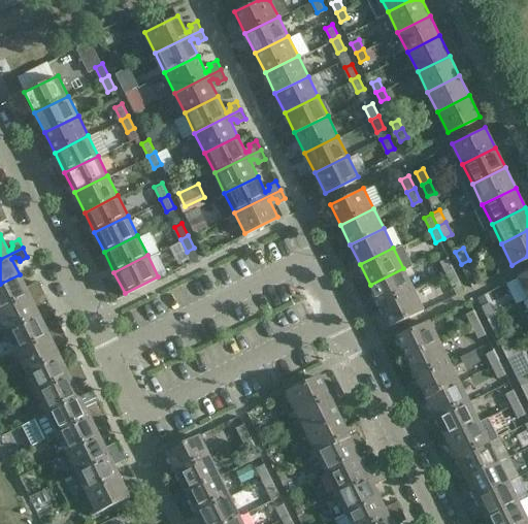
[(454,268),(448,256),(439,259),(446,271),(454,268)]
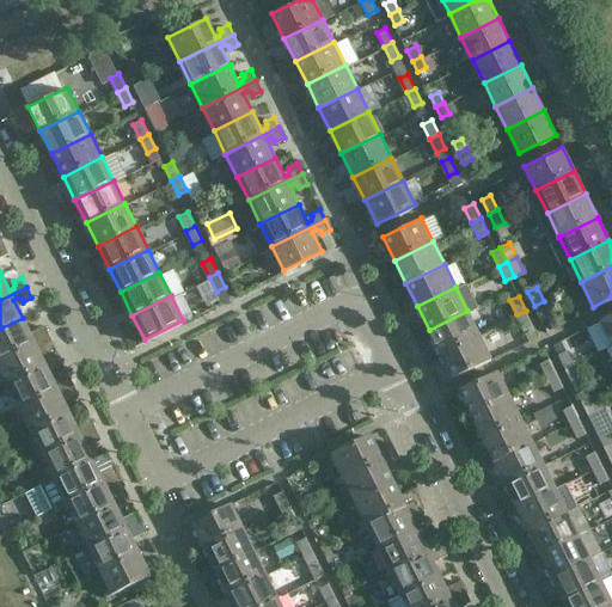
[(550,316),(544,301),(534,306),(542,320),(550,316)]
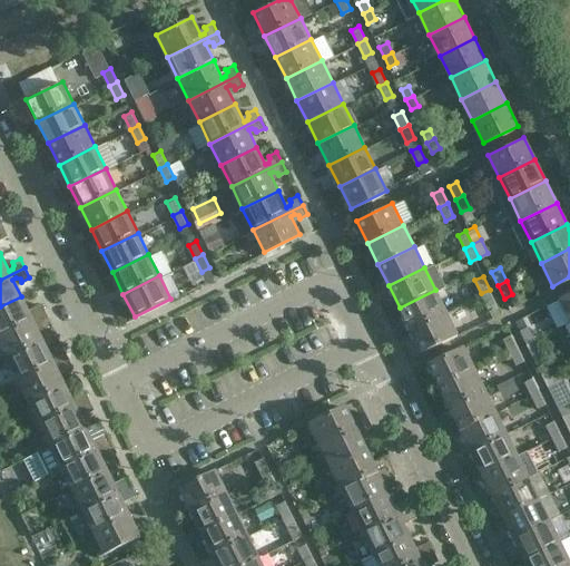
[(446,311),(435,290),(400,308),(410,329),(446,311)]
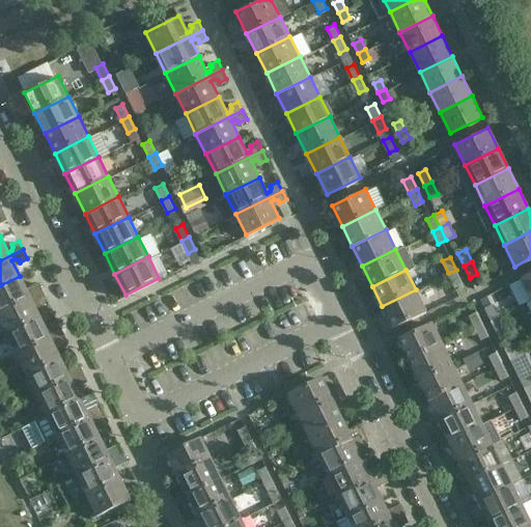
[(463,281),(456,270),(448,273),(454,285),(463,281)]
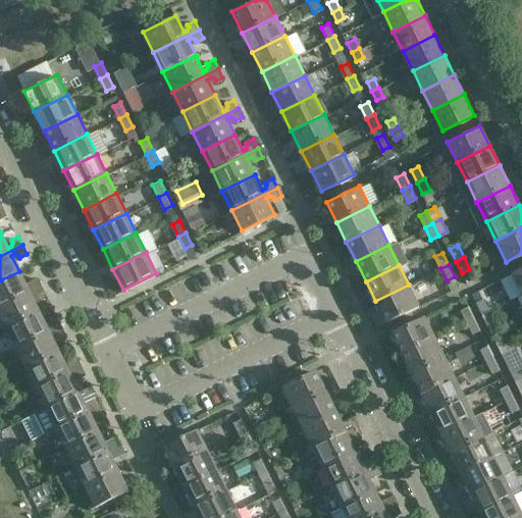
[(521,292),(521,266),(512,272),(521,293),(521,292)]
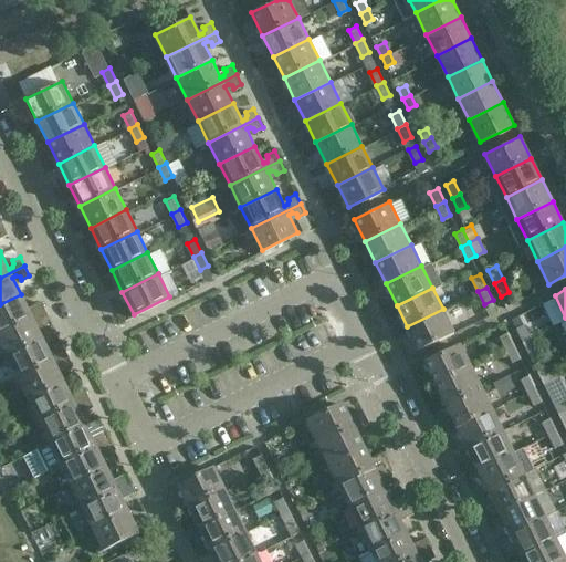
[(0,331),(45,309),(41,300),(33,303),(34,305),(33,310),(30,311),(21,294),(0,304),(0,331)]
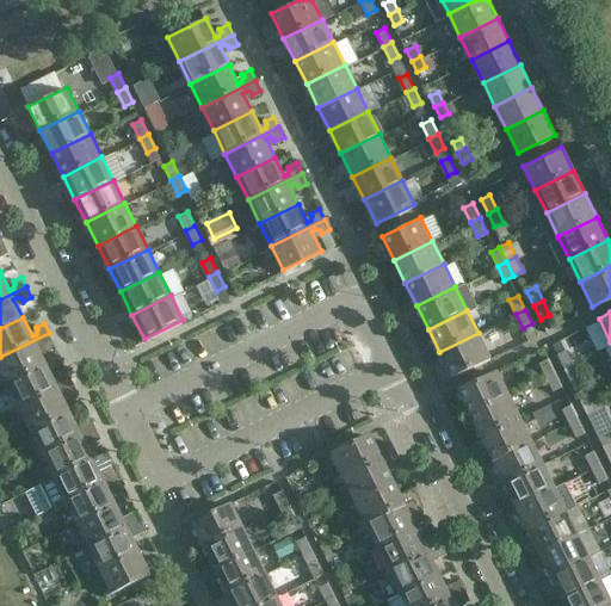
[(45,364),(37,345),(41,344),(44,345),(45,347),(54,344),(49,333),(0,357),(0,368),(7,383),(45,364)]
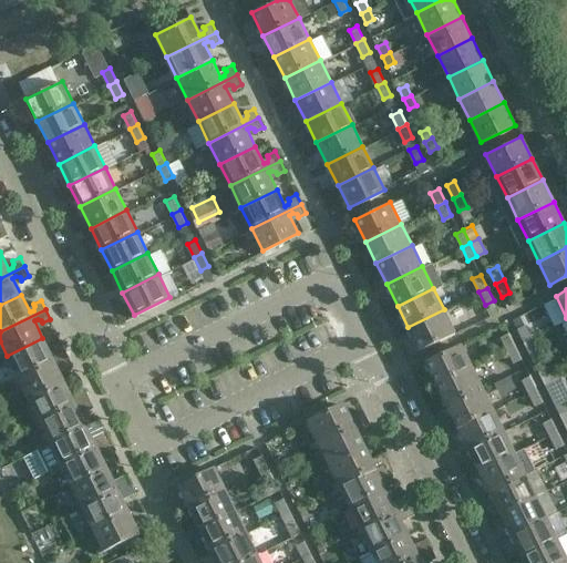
[(455,331),(444,309),(408,327),(419,349),(455,331)]
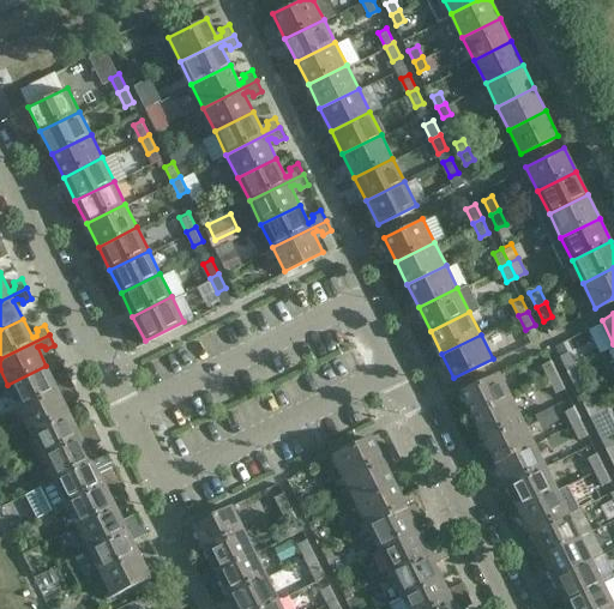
[(576,363),(569,349),(559,354),(566,368),(576,363)]
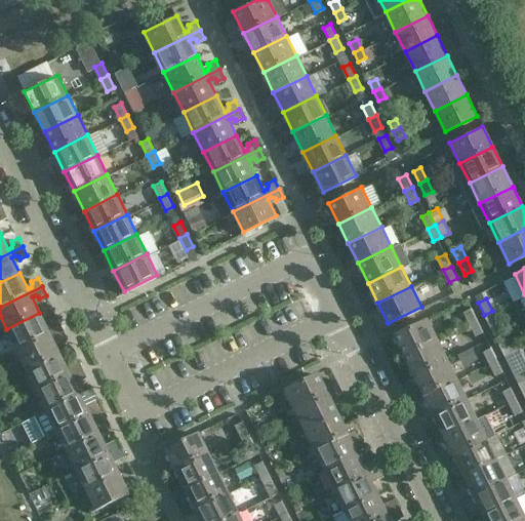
[(477,318),(471,306),(463,310),(469,322),(477,318)]
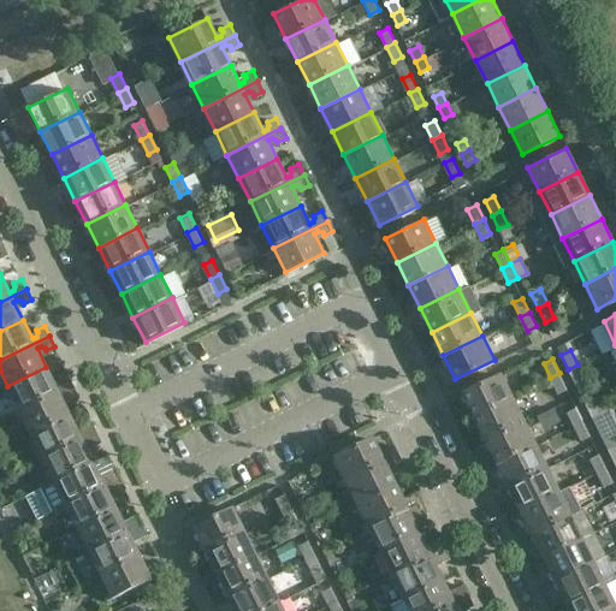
[(585,379),(578,365),(568,369),(575,384),(585,379)]
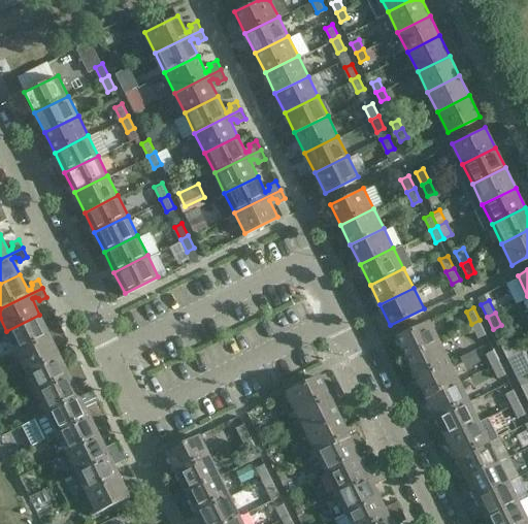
[(17,351),(63,328),(58,319),(51,323),(52,325),(51,329),(47,330),(39,315),(6,331),(17,351)]
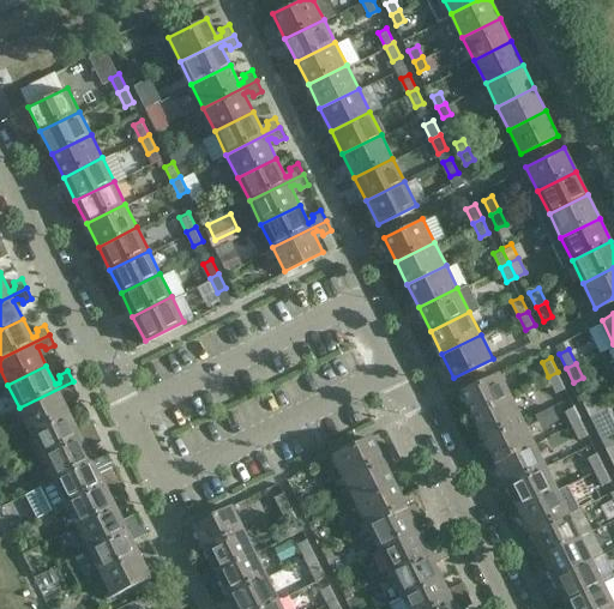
[(511,396),(499,372),(459,391),(471,415),(511,396)]
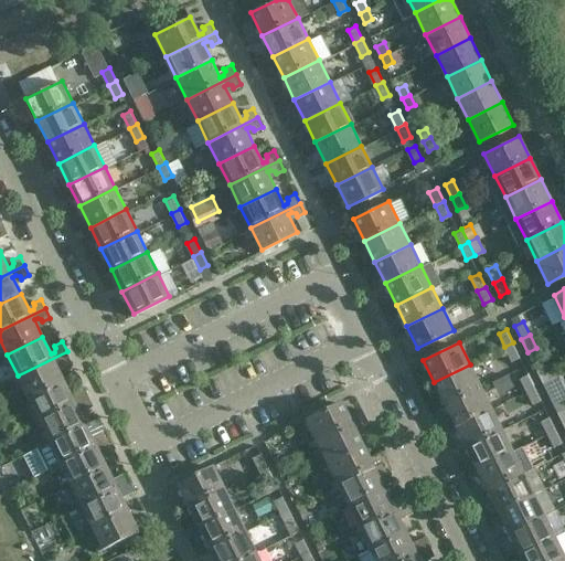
[(520,356),(513,342),(504,347),(511,360),(520,356)]
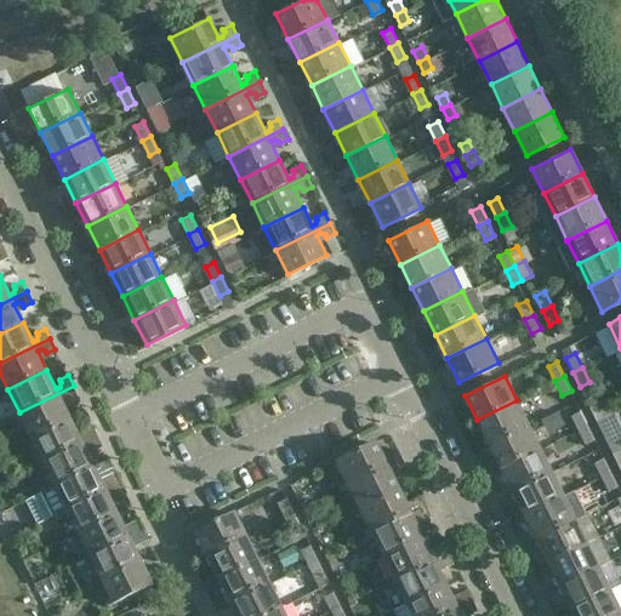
[(70,417),(61,398),(64,395),(68,398),(70,400),(79,395),(74,386),(20,412),(30,437),(70,417)]
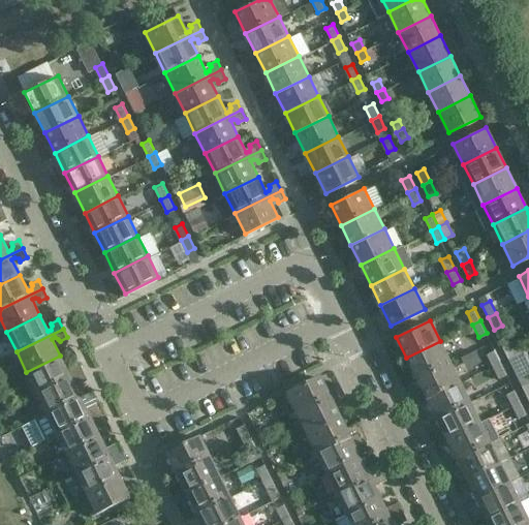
[(449,361),(440,341),(406,358),(416,377),(449,361)]
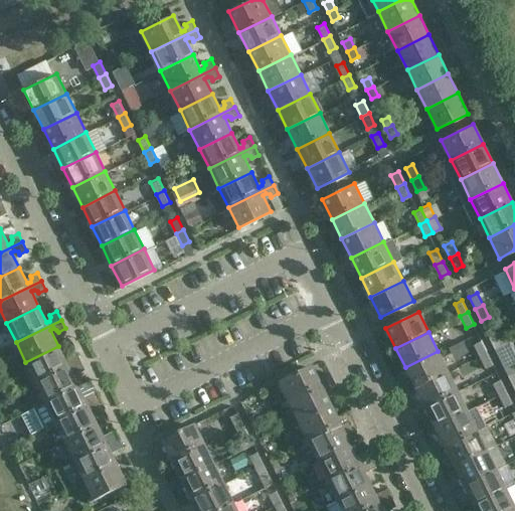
[(502,344),(496,332),(489,335),(494,347),(502,344)]
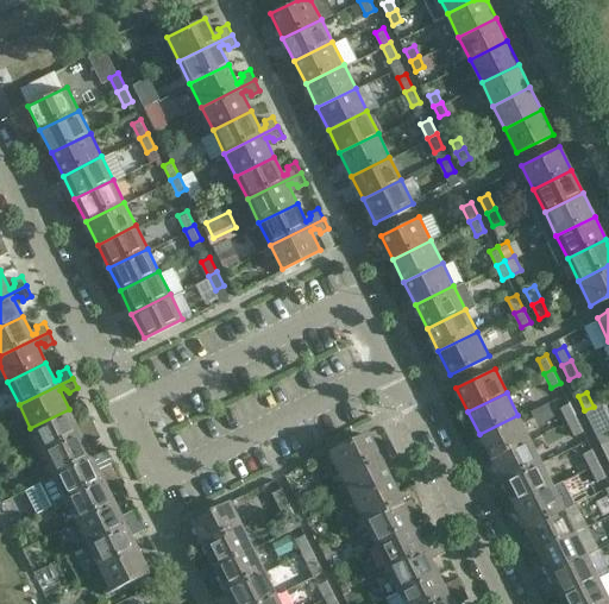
[(576,415),(569,401),(560,406),(567,420),(576,415)]
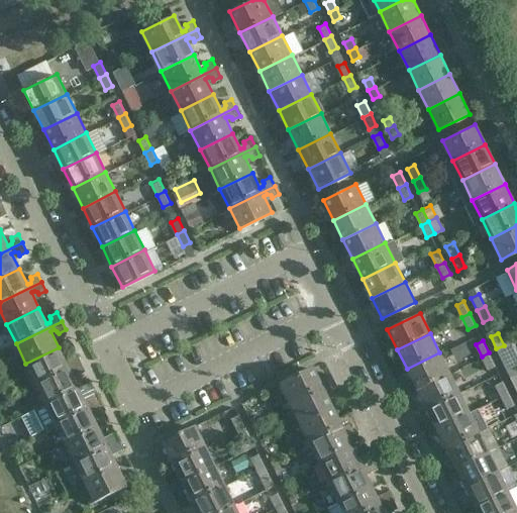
[(510,356),(504,345),(496,348),(502,361),(510,356)]
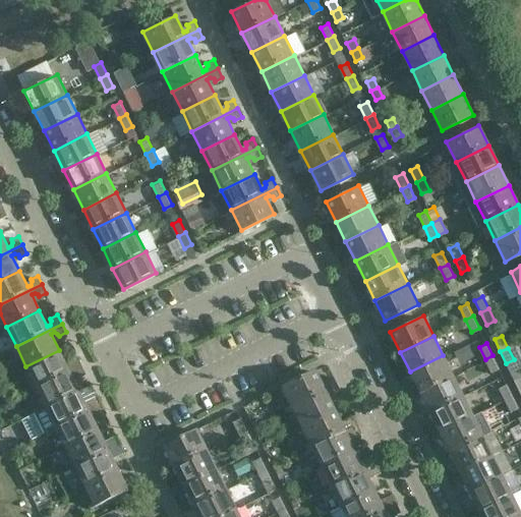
[(36,386),(81,363),(77,354),(69,358),(71,360),(69,364),(66,365),(59,350),(25,366),(36,386)]
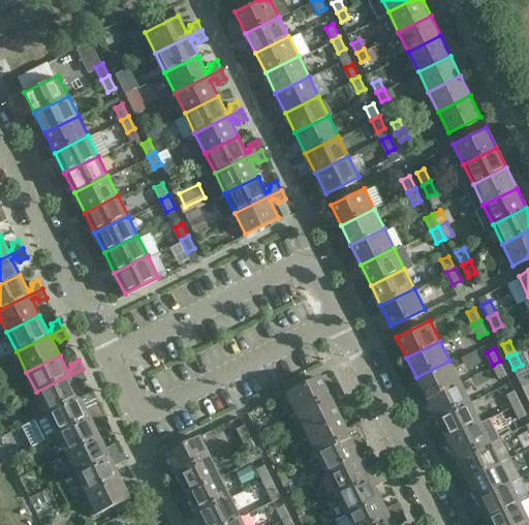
[(460,380),(449,361),(416,377),(427,398),(460,380)]
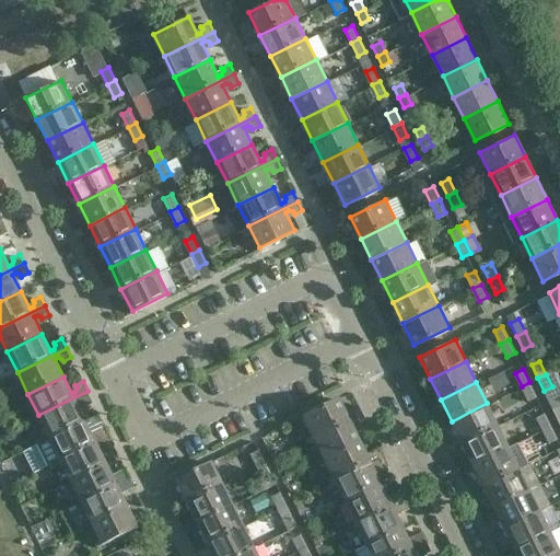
[(536,395),(529,382),(522,386),(528,400),(536,395)]
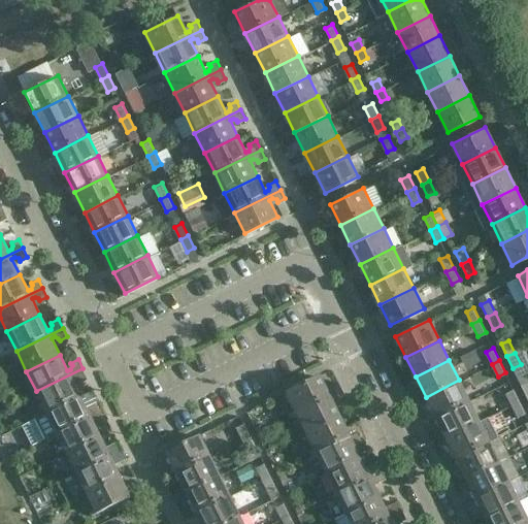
[(79,394),(71,379),(74,378),(78,379),(79,381),(87,377),(83,368),(36,391),(46,412),(79,394)]
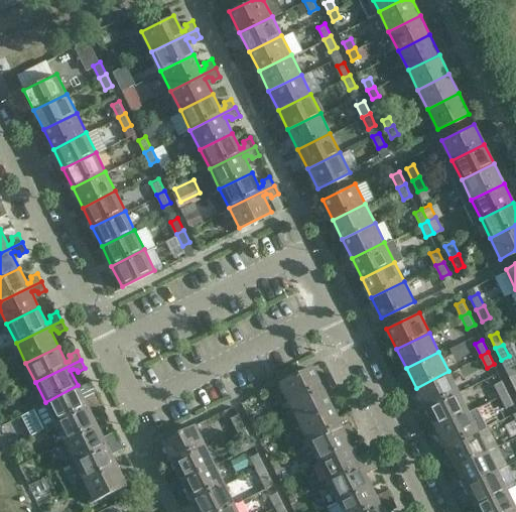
[(289,402),(335,379),(330,371),(323,374),(324,377),(323,380),(319,382),(311,365),(279,382),(289,402)]
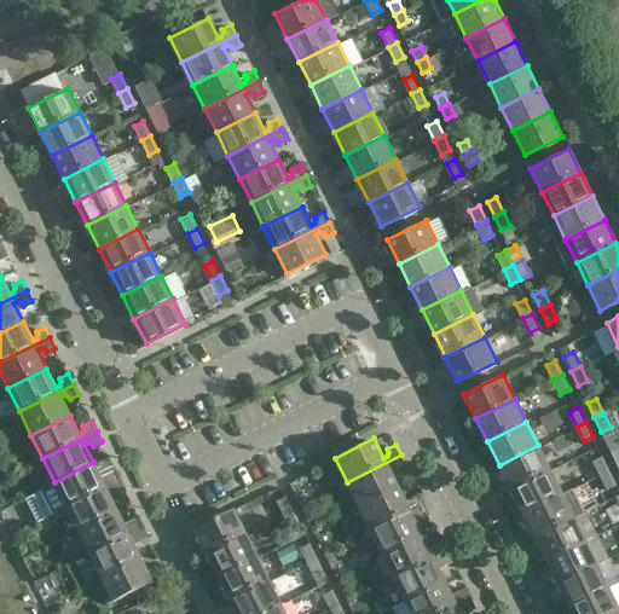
[(550,469),(538,445),(499,465),(510,488),(550,469)]
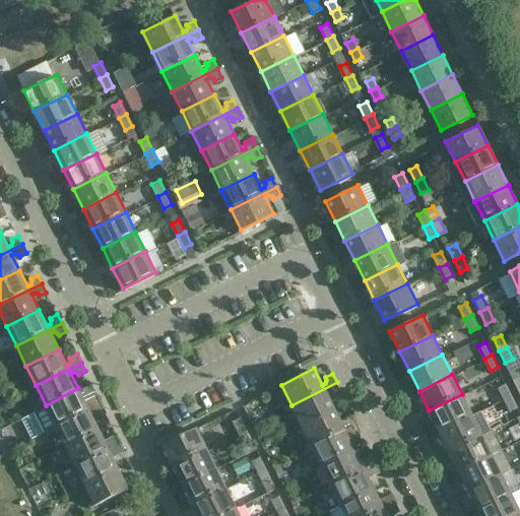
[(334,408),(326,393),(329,391),(333,392),(334,395),(341,391),(337,382),(291,405),(301,425),(334,408)]
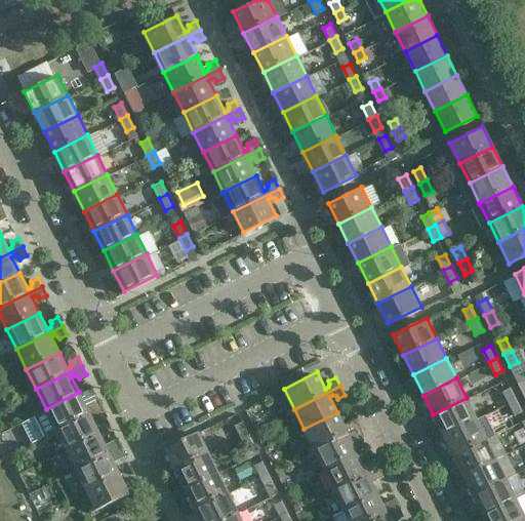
[(516,398),(511,386),(502,390),(509,401),(516,398)]
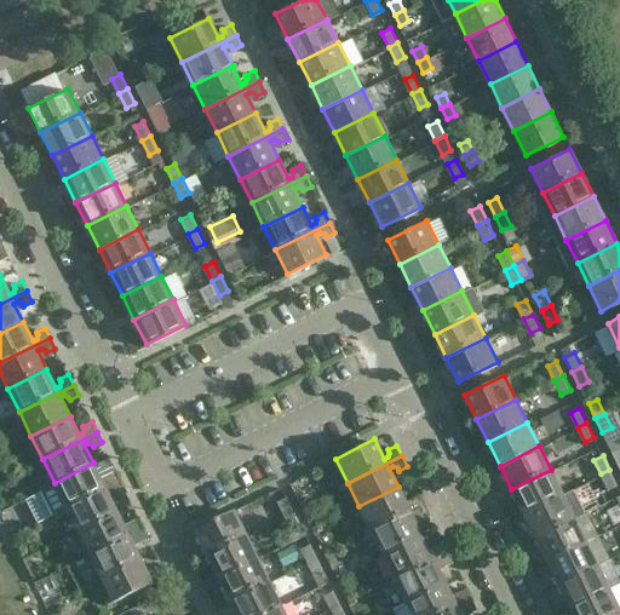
[(65,506),(120,480),(115,469),(107,473),(108,476),(107,480),(103,482),(93,463),(55,483),(65,506)]
